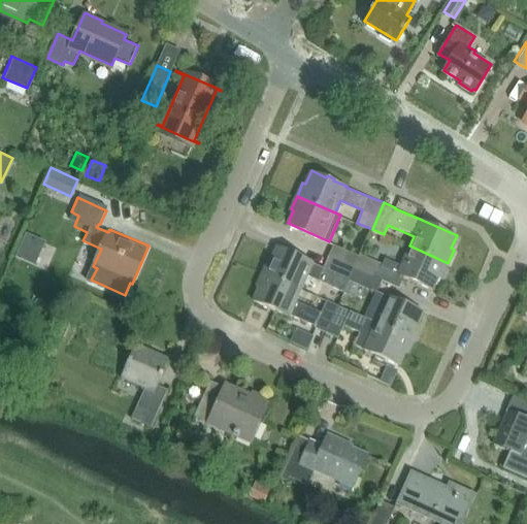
[(355,267),(361,253),(360,254),(334,242),(328,255),(355,267)]
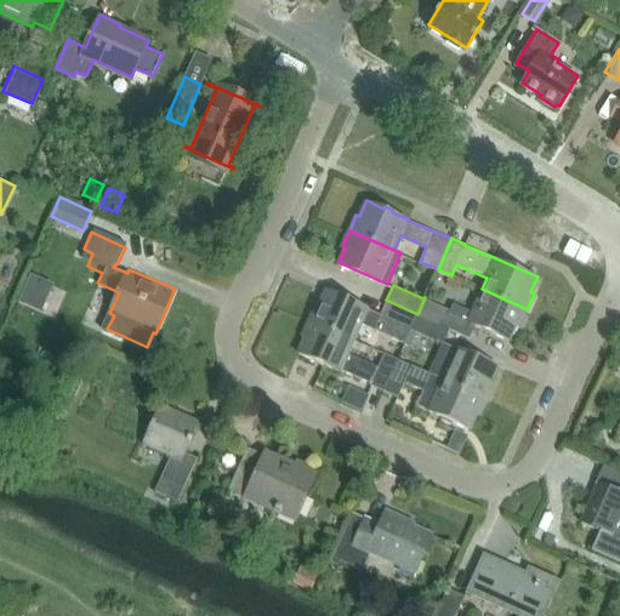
[(368,307),(348,298),(326,289),(319,304),(317,303),(310,318),(354,338),(362,321),(368,307)]
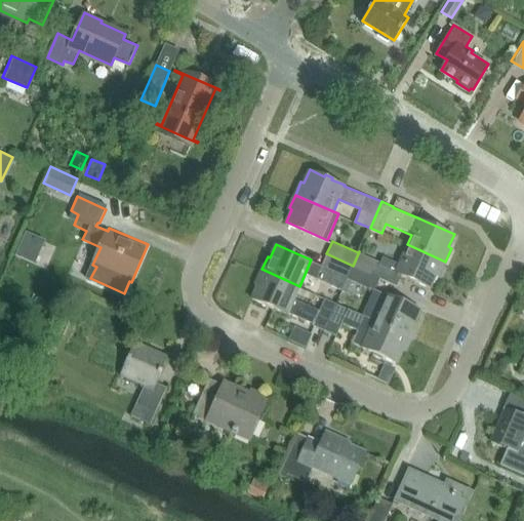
[(439,274),(445,262),(407,244),(399,263),(383,254),(380,261),(378,264),(401,273),(431,286),(437,273),(439,274)]
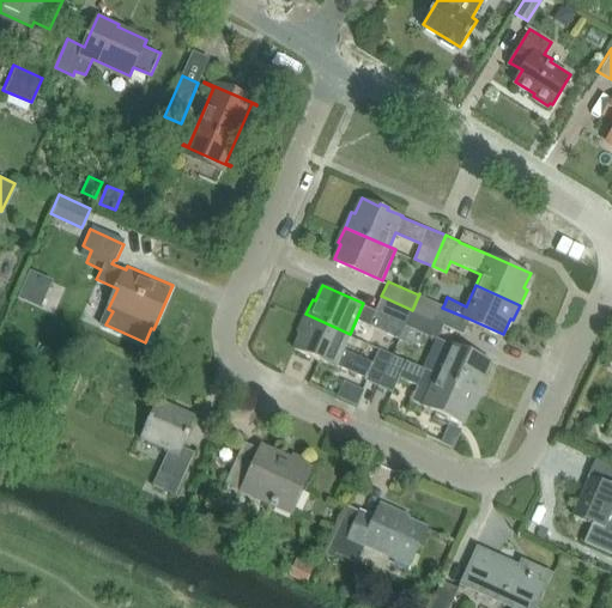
[(462,332),(468,318),(442,308),(444,304),(419,293),(412,310),(443,323),(462,332)]
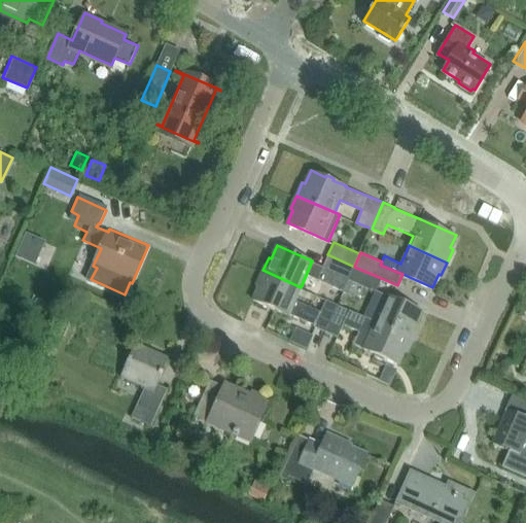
[(349,278),(354,267),(327,254),(323,266),(312,260),(307,273),(344,289),(348,278),(349,278)]
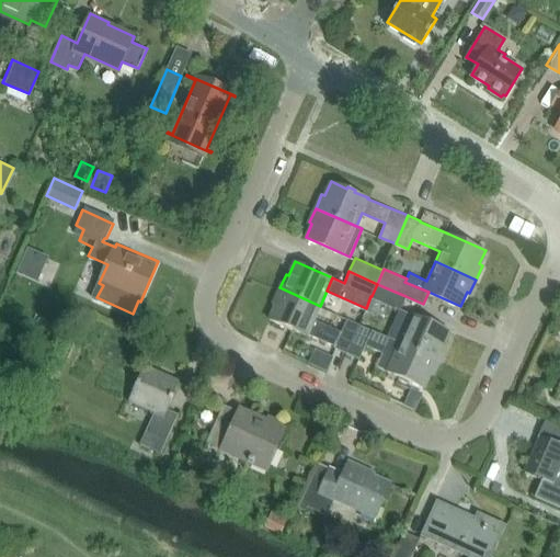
[(400,308),(406,296),(377,284),(372,296),(400,308)]
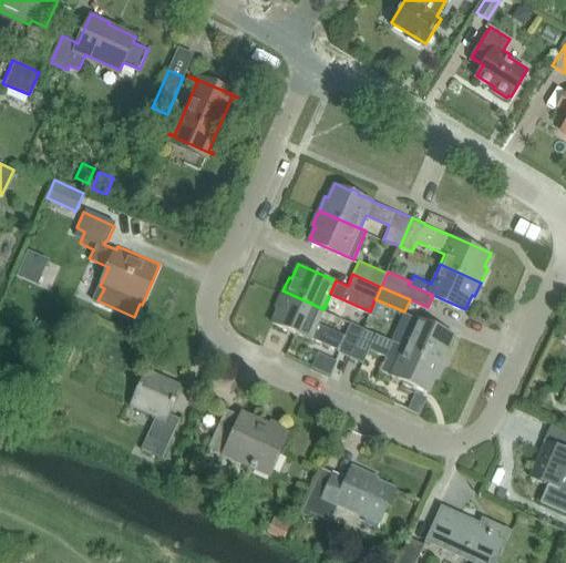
[(317,323),(323,309),(283,290),(276,305),(279,307),(273,320),(310,337),(311,336),(350,352),(349,355),(351,356),(363,327),(349,320),(342,335),(317,323)]
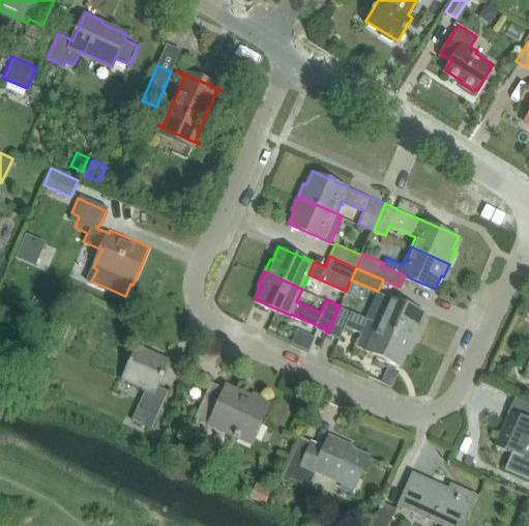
[(419,325),(424,312),(389,296),(378,322),(415,340),(421,326),(419,325)]
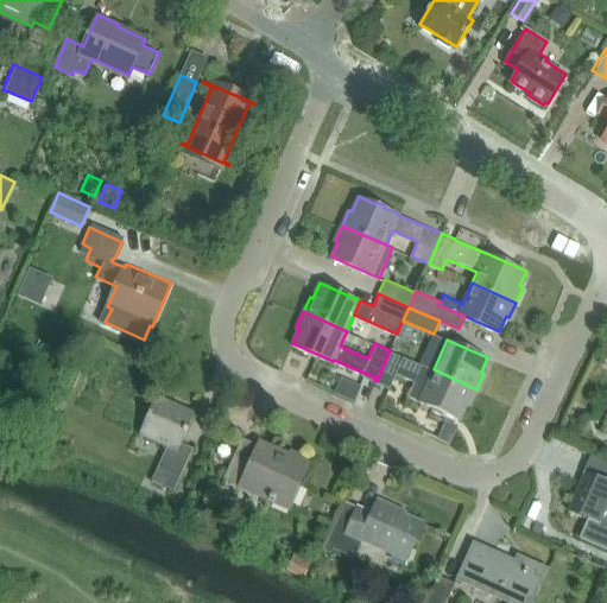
[(434,369),(390,350),(377,381),(389,386),(394,372),(412,380),(406,394),(460,418),(467,402),(470,405),(476,389),(434,369)]
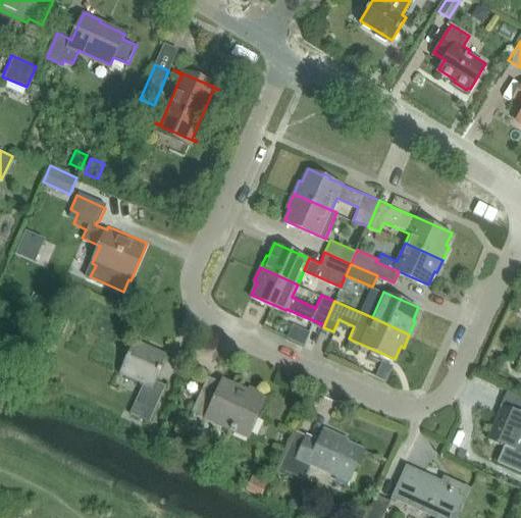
[(156,379),(167,353),(135,339),(119,371),(144,381),(129,412),(149,420),(165,383),(156,379)]
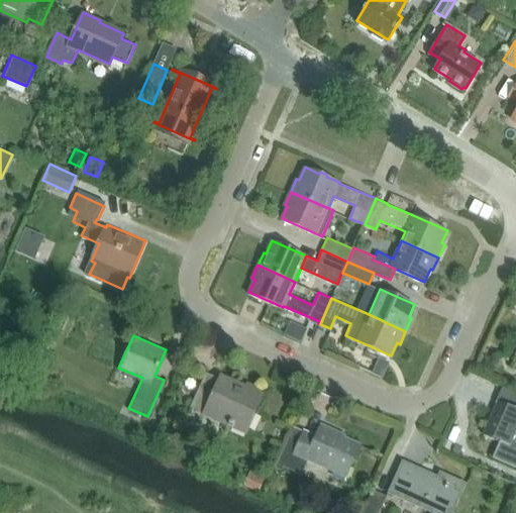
[(264,394),(220,374),(217,380),(205,374),(190,406),(203,412),(202,414),(245,433),(264,394)]
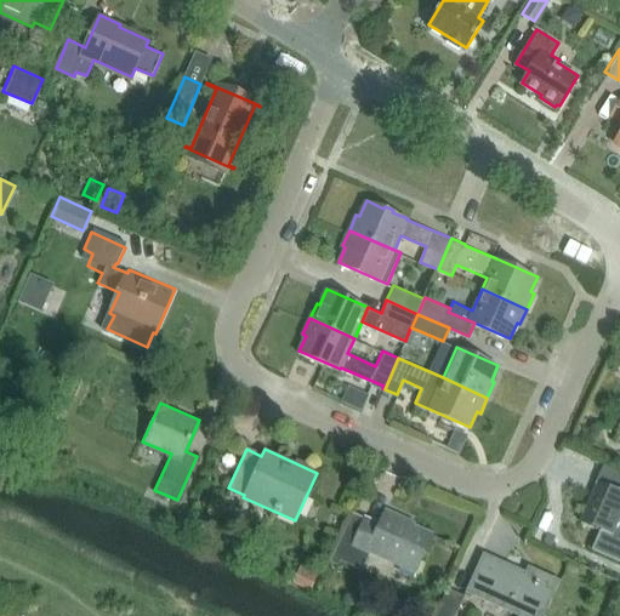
[(593,547),(619,559),(619,469),(604,462),(596,482),(603,484),(599,492),(595,490),(581,520),(602,529),(593,547)]
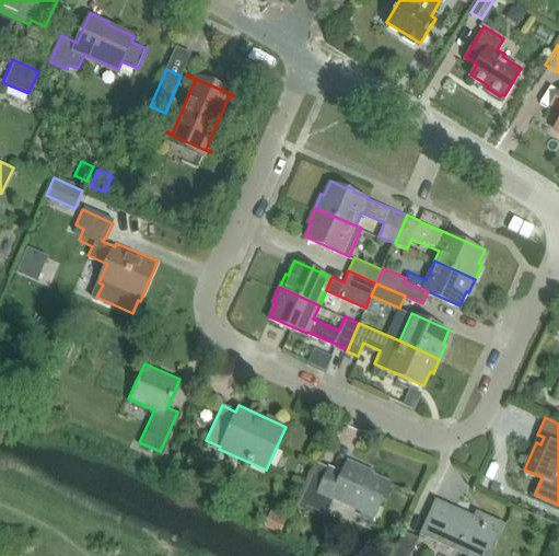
[(300,501),(298,506),(305,509),(307,505),(311,506),(315,496),(329,502),(333,495),(335,495),(375,513),(389,482),(363,470),(364,466),(348,460),(342,472),(329,465),(318,461),(300,501)]
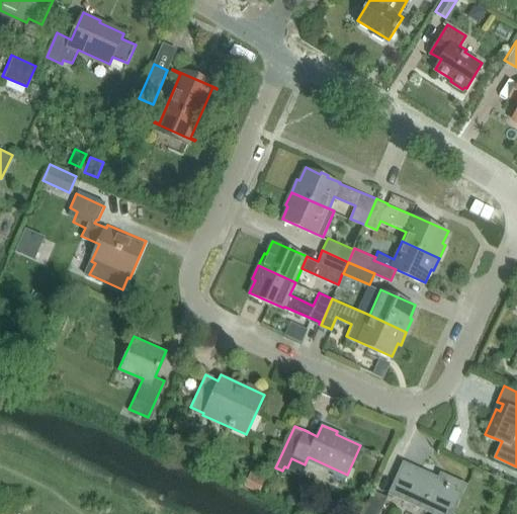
[(453,513),(467,484),(450,477),(448,482),(403,460),(389,492),(431,510),(429,513),(453,513)]
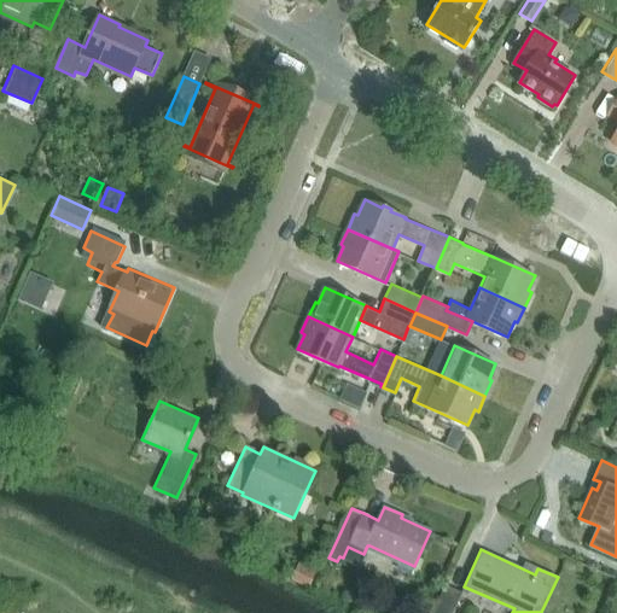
[(301,558),(292,577),(312,587),(320,567),(301,558)]
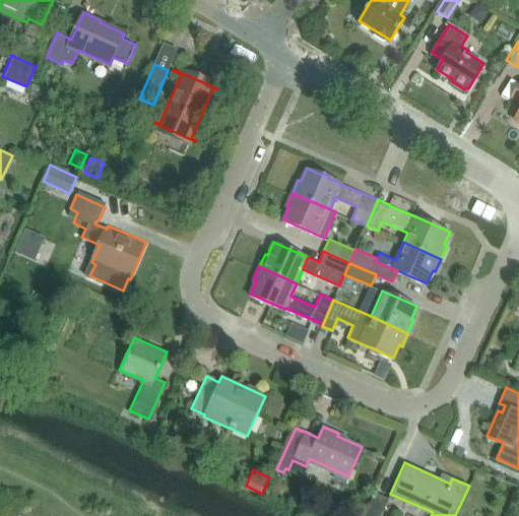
[(379,515),(388,497),(374,491),(363,514),(361,515),(379,515)]
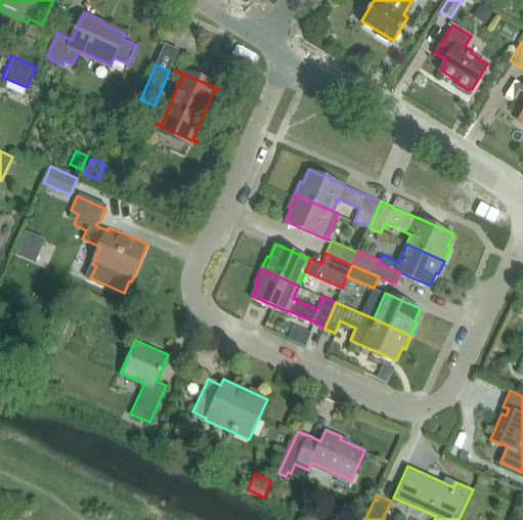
[(363,519),(365,518),(350,511),(345,519),(363,519)]
